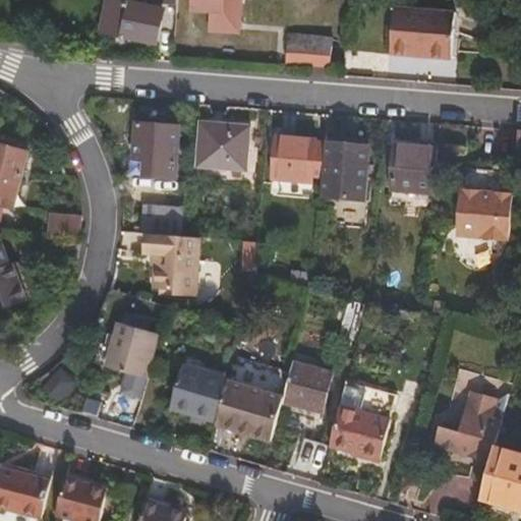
[(161,13),(110,0),(106,0),(99,30),(153,45),(161,13)]
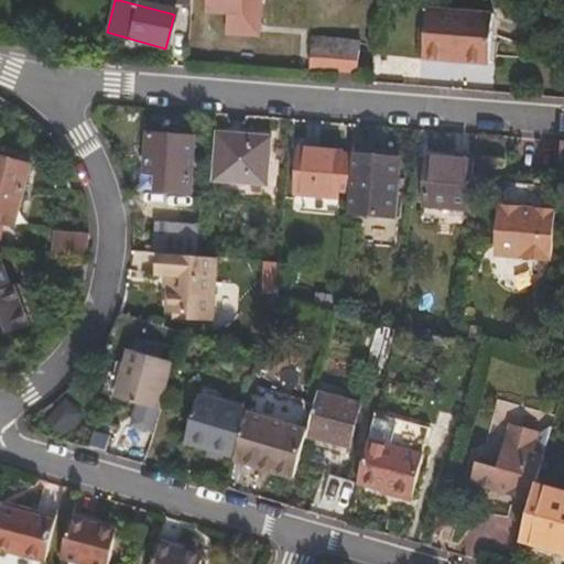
[(256,0),(208,0),(208,9),(227,10),(225,29),(253,32),(256,0)]
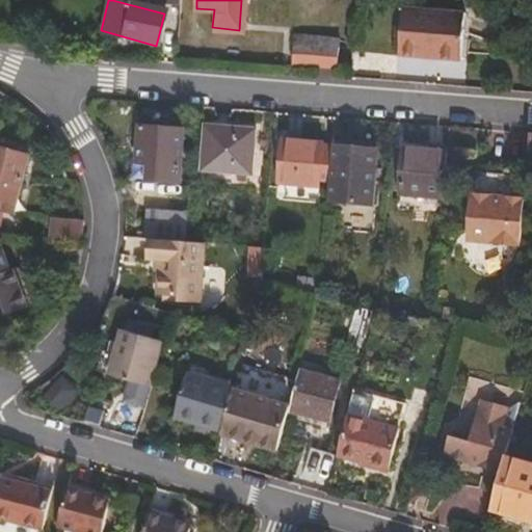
[(464,15),(399,9),(395,56),(460,61),(464,15)]
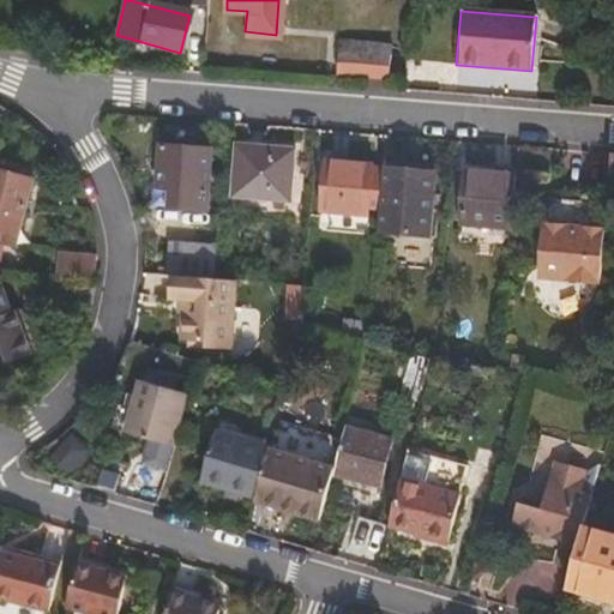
[(336,48),(332,84),(387,89),(390,53),(336,48)]
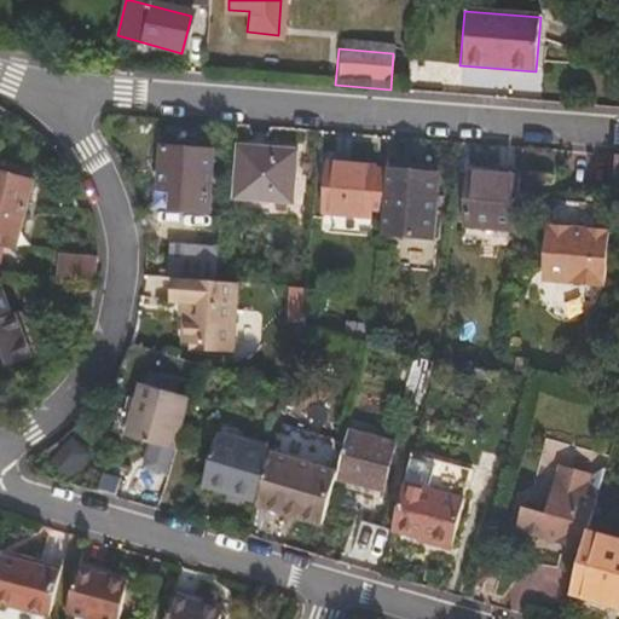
[(180,185),(179,204),(210,208),(217,146),(168,142),(165,183),(180,185)]
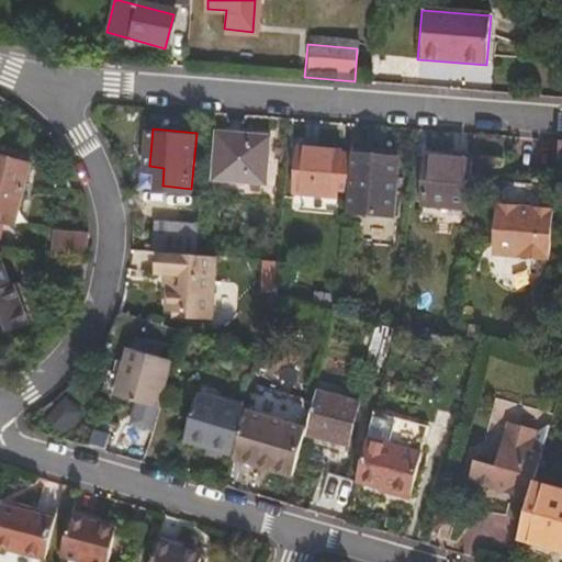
[(276,139),(220,135),(217,182),(271,187),(276,139)]
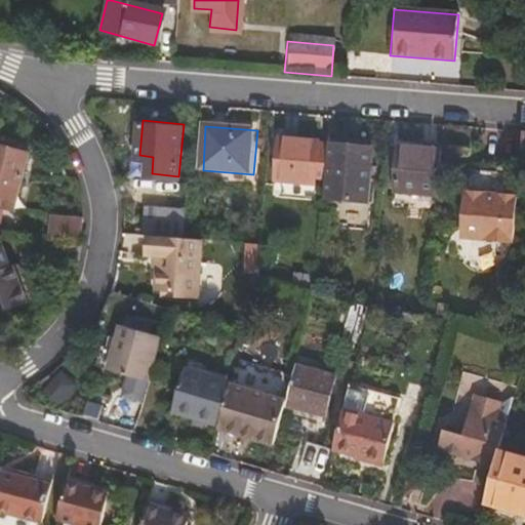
[(328,180),(330,153),(320,152),(321,142),(283,139),(279,182),(318,185),(318,180),(328,180)]
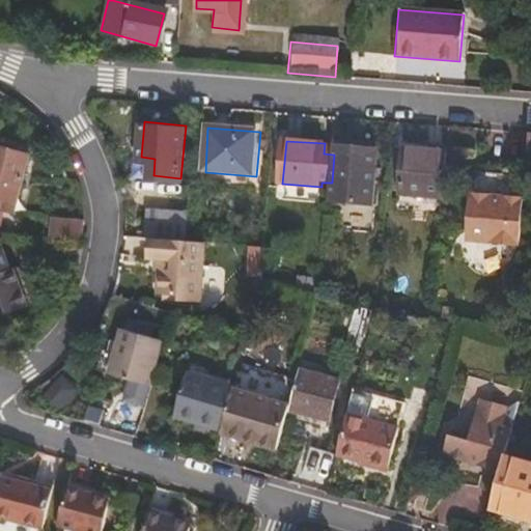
[(334,155),(334,145),(325,143),(324,154),(334,155)]
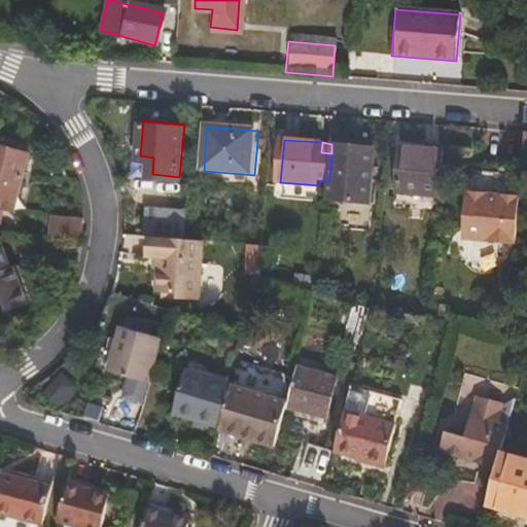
[(376,148),(331,144),(331,153),(329,181),(328,200),(373,203),(376,148)]
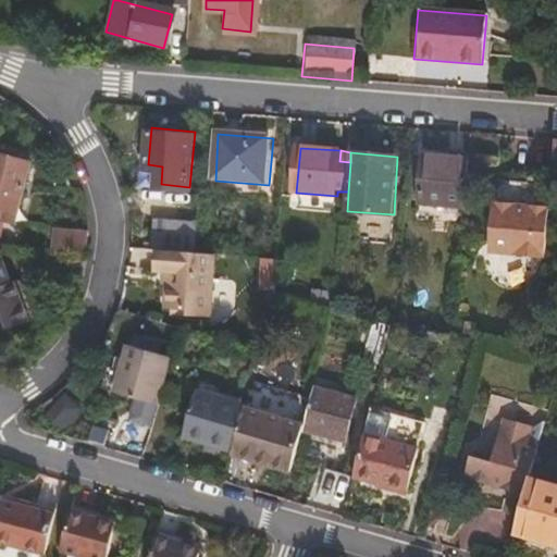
[(10,229),(19,231),(33,161),(0,153),(0,240),(8,243),(10,229)]
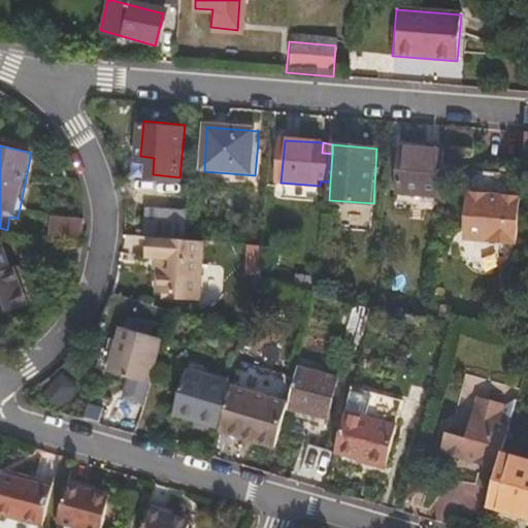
[(442,197),(446,153),(403,150),(400,194),(442,197)]
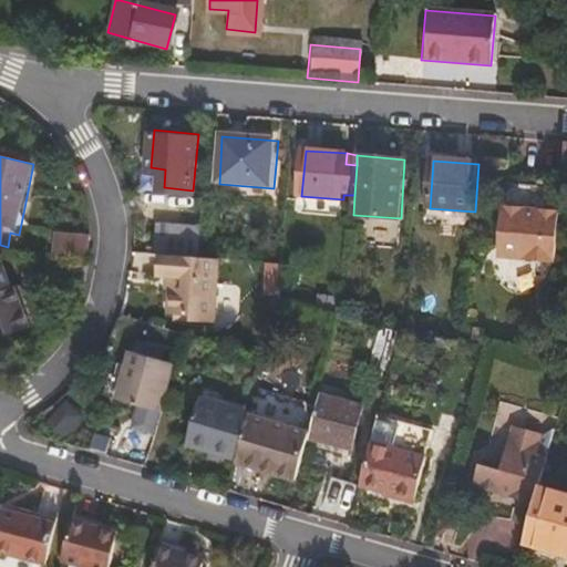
[(559,264),(565,191),(507,187),(504,253),(523,254),(523,260),(559,264)]
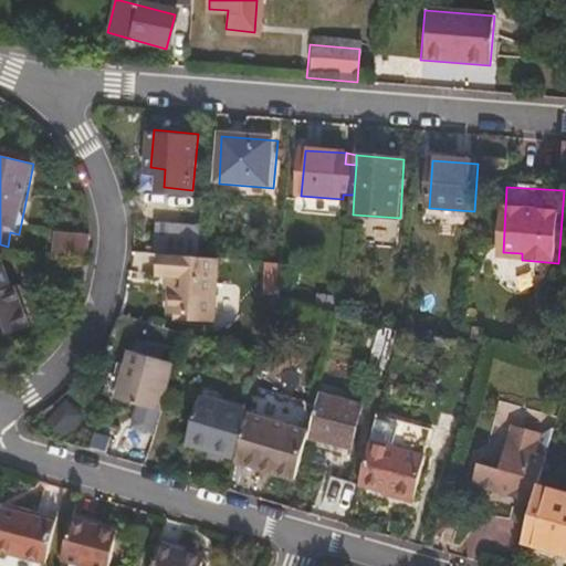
[(154,248),(197,254),(198,222),(156,219),(154,248)]
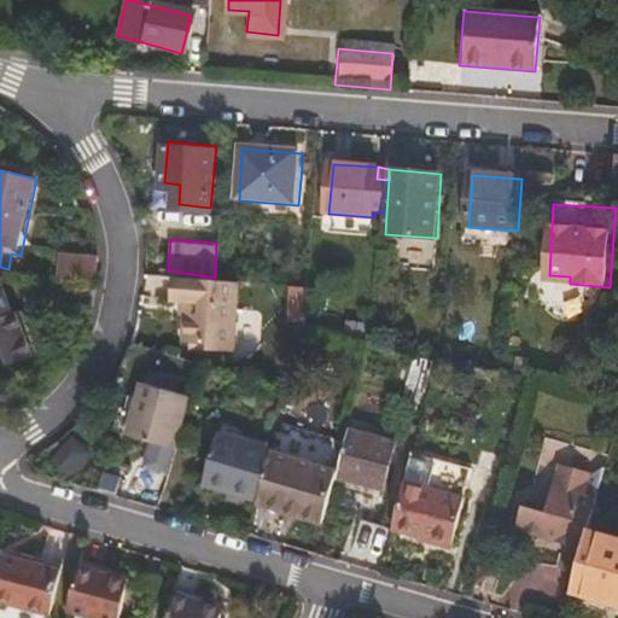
[(28,257),(21,256),(11,254),(9,269),(25,272),(28,257)]
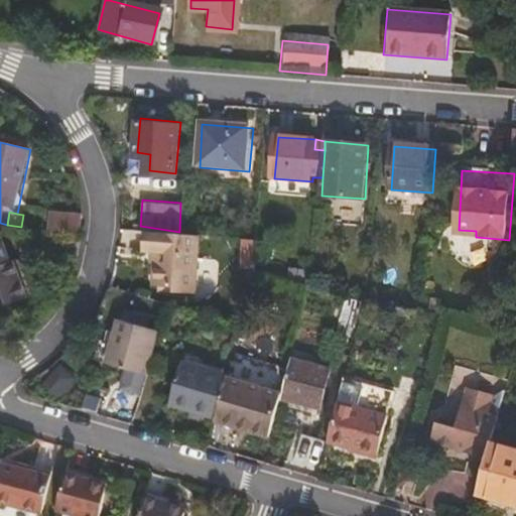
[(49,234),(81,238),(81,224),(51,221),(49,234)]
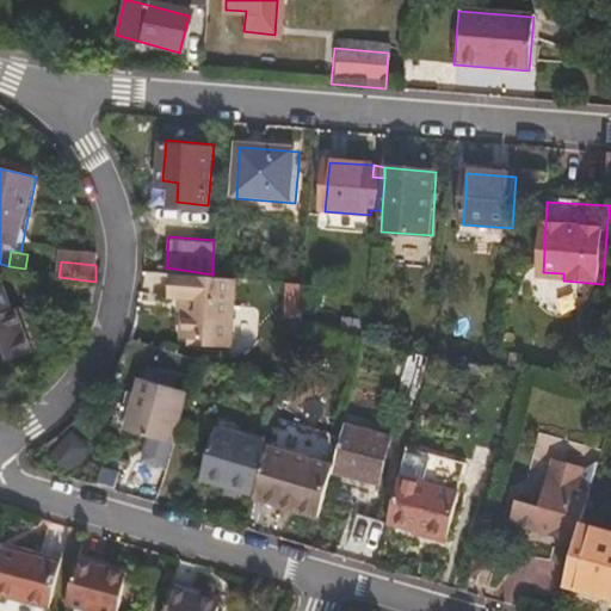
[(215,275),(213,275),(183,272),(180,295),(185,295),(180,335),(203,339),(203,346),(226,349),(235,277),(215,275)]
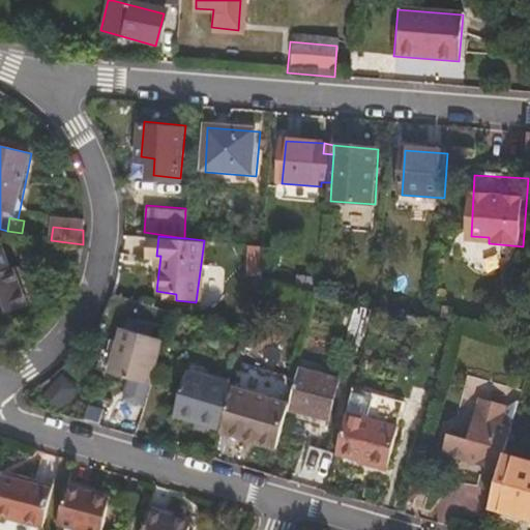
[(0,317),(24,310),(9,269),(7,270),(0,248),(0,317)]
